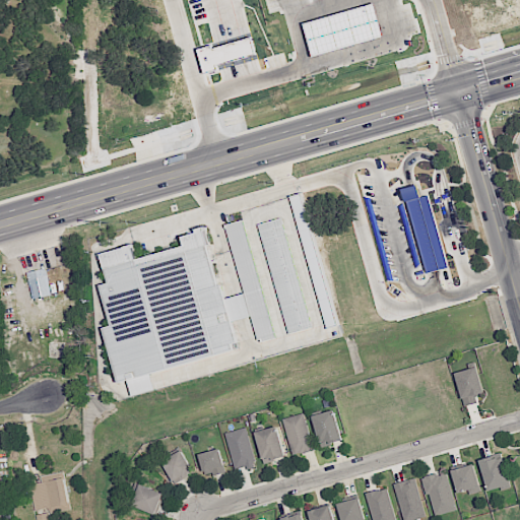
[(417,185),(409,187),(402,189),(428,272),(434,271),(448,267),(428,195),(420,196),(417,185)]
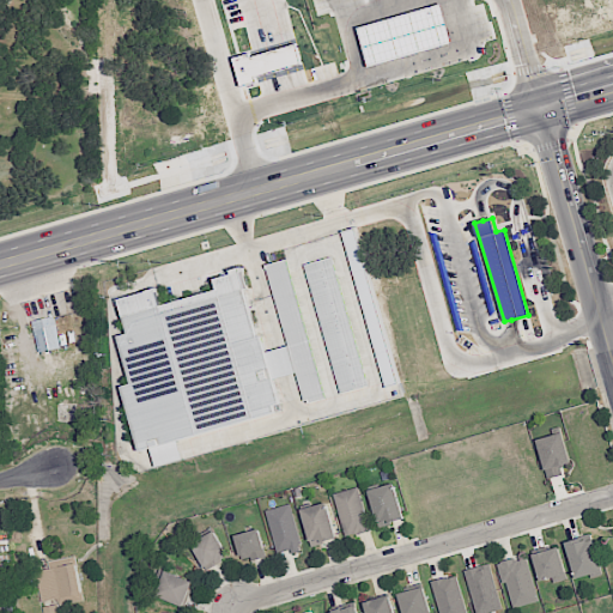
[(384,387),(399,383),(357,226),(344,231),(384,387)]
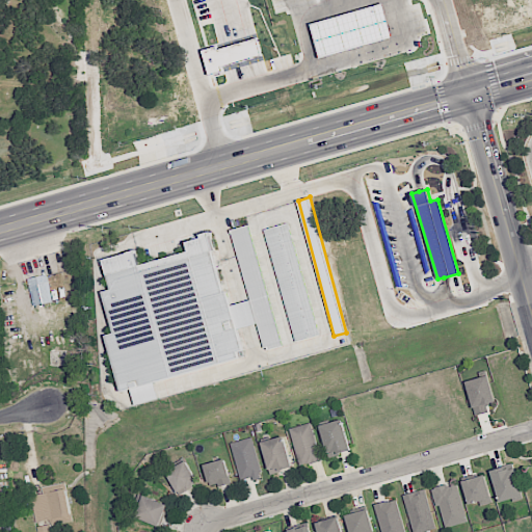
[(267,229),(292,341),(317,336),(292,222),(267,229)]
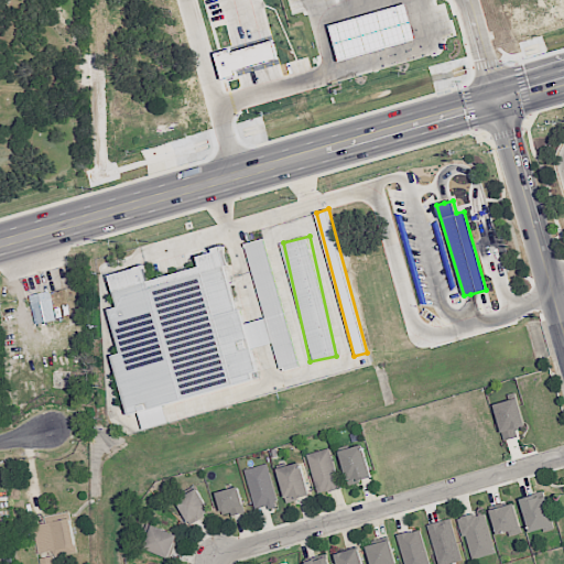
[(224,248),(197,253),(201,268),(148,280),(145,266),(110,274),(118,307),(110,310),(120,354),(114,355),(127,415),(139,412),(143,429),(169,423),(163,402),(260,380),(252,348),(273,344),(279,369),(296,366),(267,238),(246,243),(263,318),(241,324),(224,248)]
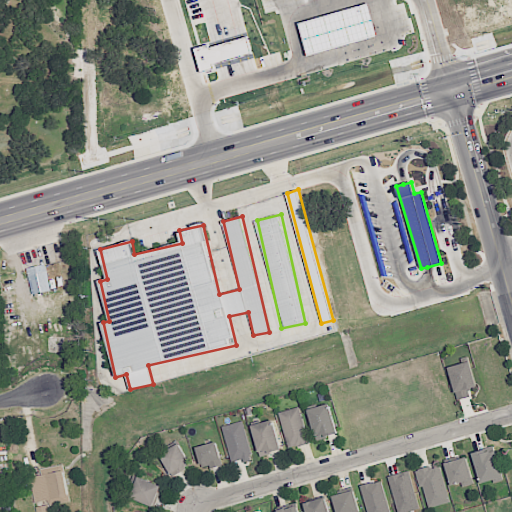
[(51,290),(45,264),(27,268),(32,294),(51,290)]
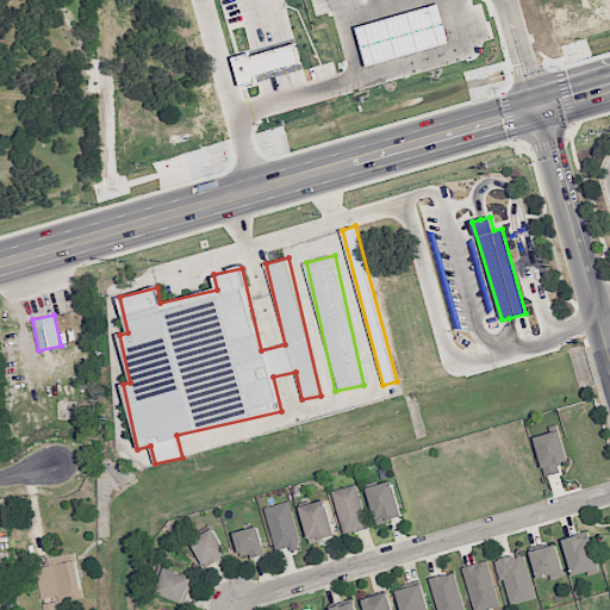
[(545,477),(560,472),(558,465),(568,461),(559,430),(534,437),(545,477)]
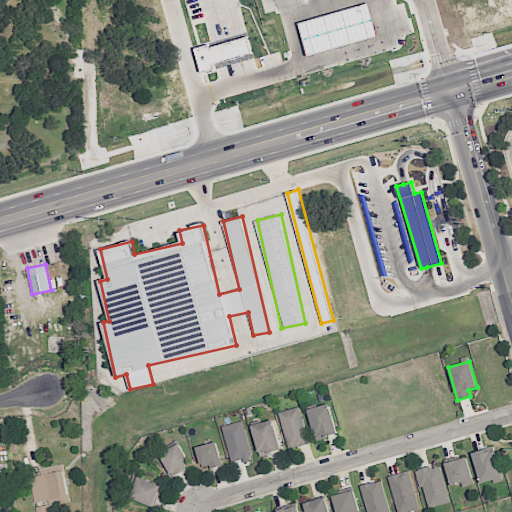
[(338,434),(329,403),(307,409),(316,440),(338,434)]
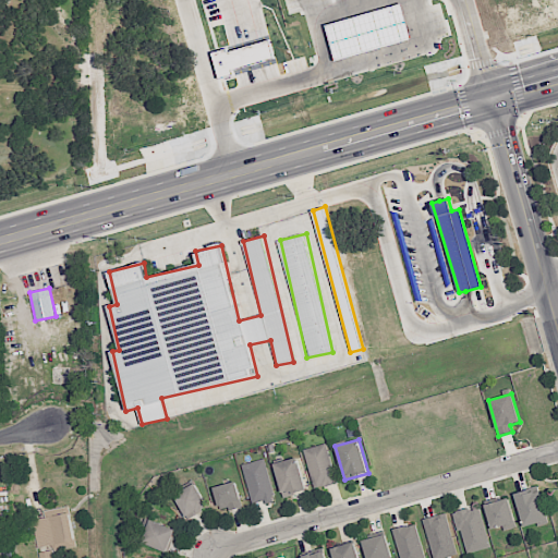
[(336,484),(328,444),(305,448),(313,488),(336,484)]
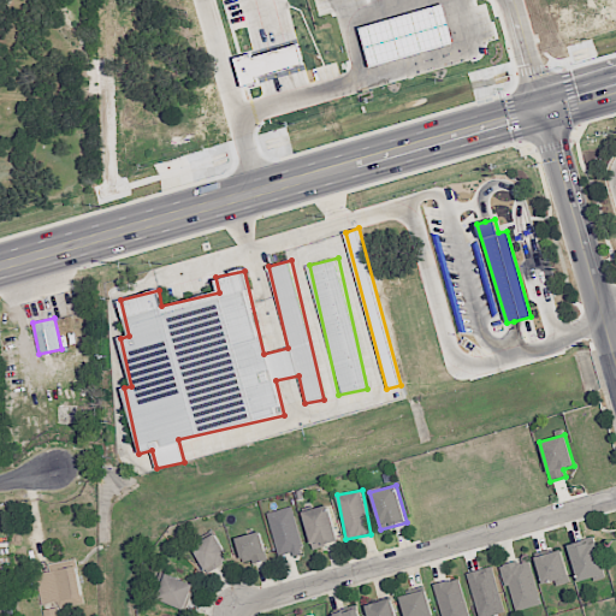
[(312,549),(338,542),(329,504),(302,511),(312,549)]
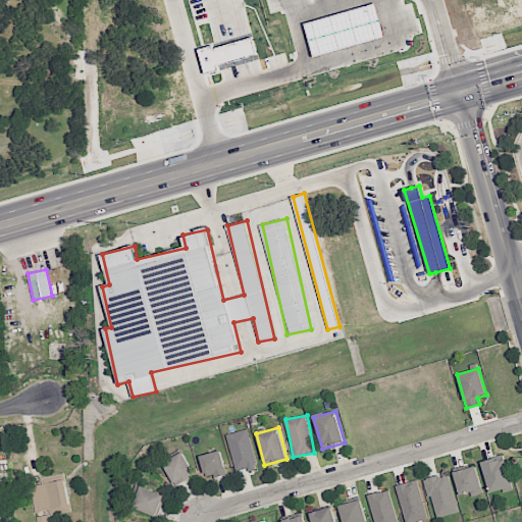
[(225,434),(237,474),(258,468),(247,428),(225,434)]
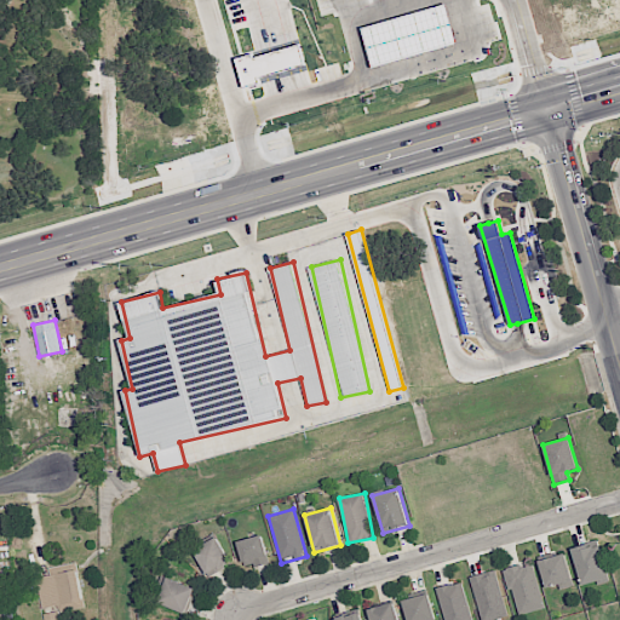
[(244,564),(252,562),(253,568),(270,563),(260,534),(236,541),(244,564)]
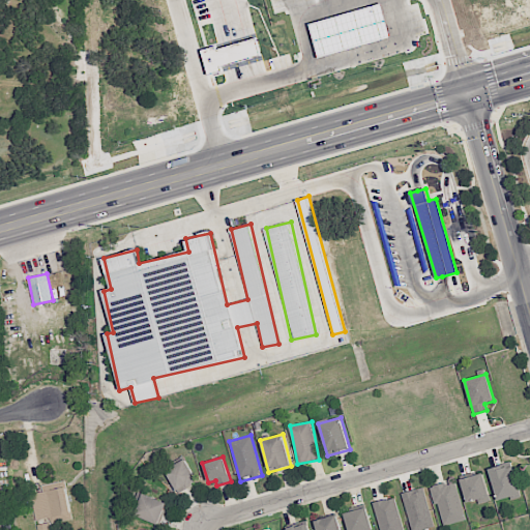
[(177,493),(198,482),(185,459),(166,469),(177,493)]
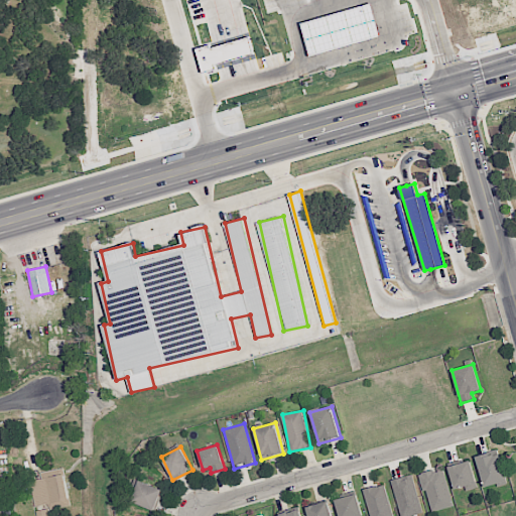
[(507,481),(497,448),(475,456),(485,488),(507,481)]
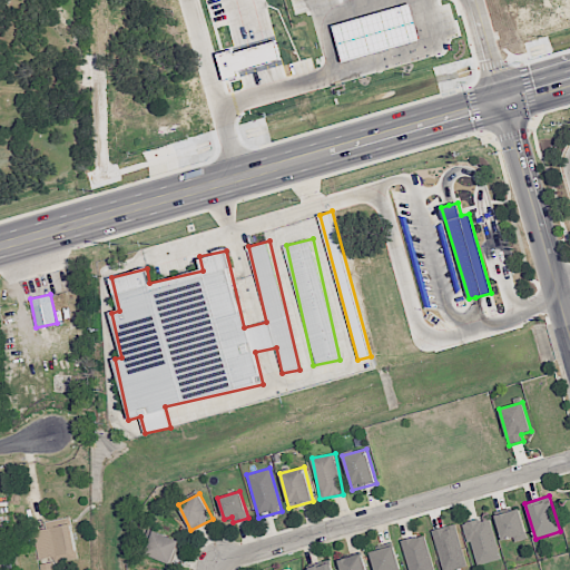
[(494,514),(502,540),(526,532),(519,508),(494,514)]
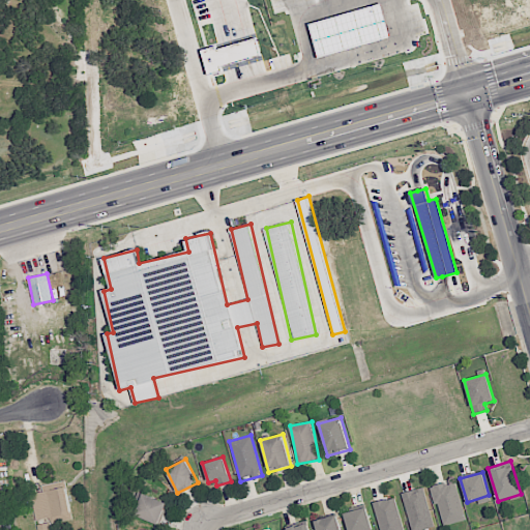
[(36,520),(49,518),(50,523),(71,519),(65,480),(41,484),(42,492),(32,494),(36,520)]
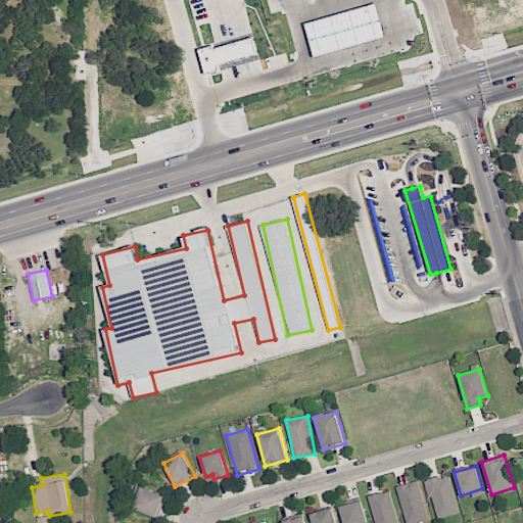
[(450,475),(427,479),(434,518),(458,513),(450,475)]
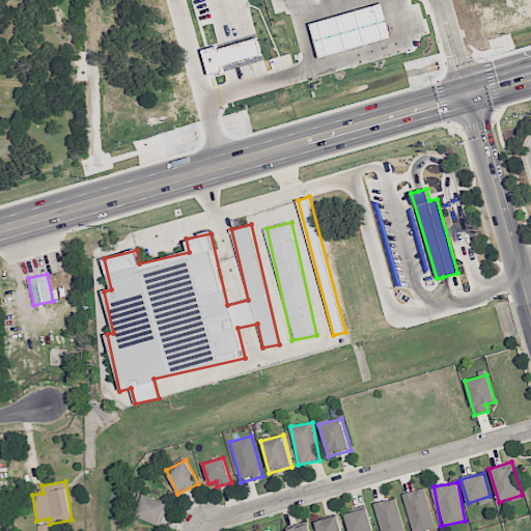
[(410,530),(417,530),(434,528),(426,488),(403,493),(410,530)]
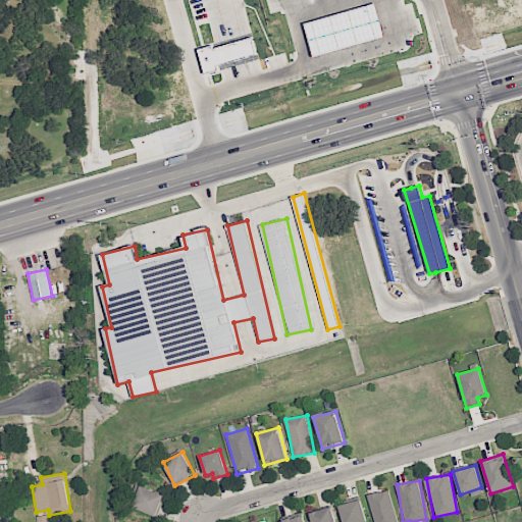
[(156,516),(164,494),(140,485),(132,507),(156,516)]
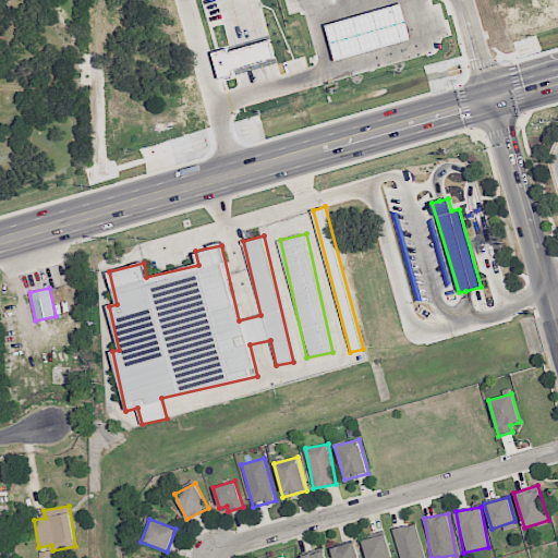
[(392,530),(400,557),(425,557),(415,523),(392,530)]
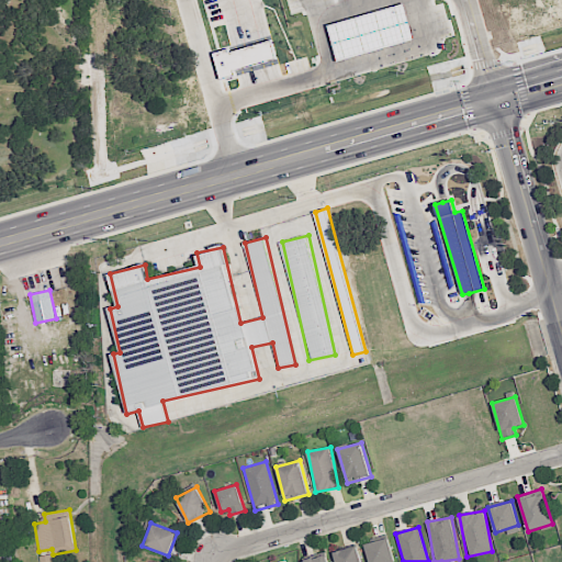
[(369,561),(392,561),(395,561),(388,537),(364,544),(369,561)]
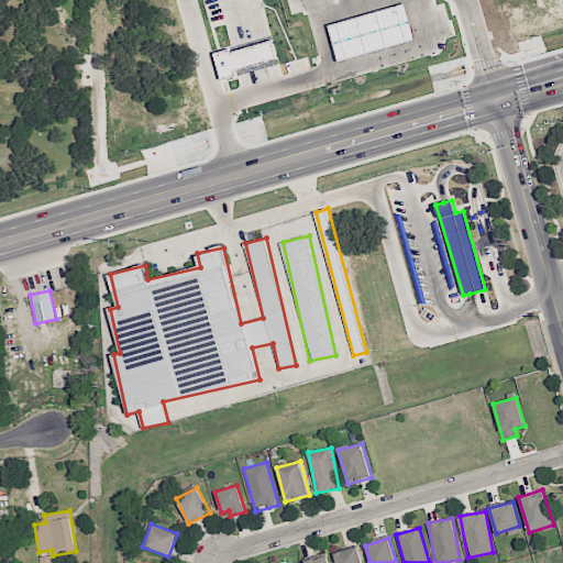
[(304,558),(305,562),(329,562),(328,553),(304,558)]
